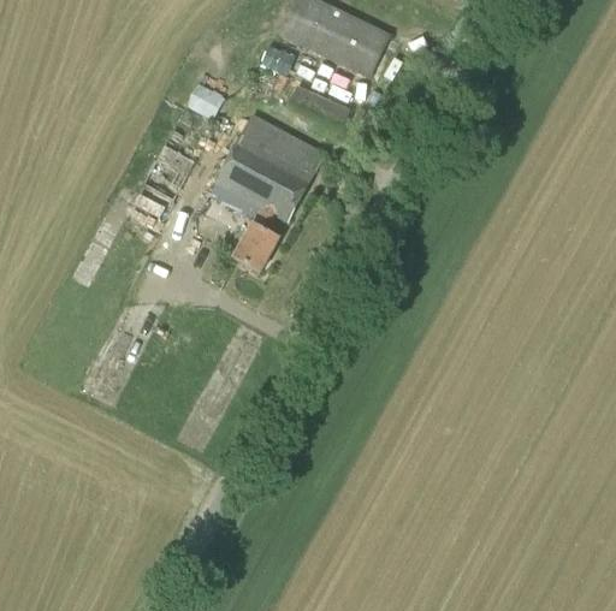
[(368,77),(389,34),(320,0),(294,0),(278,33),(368,77)]
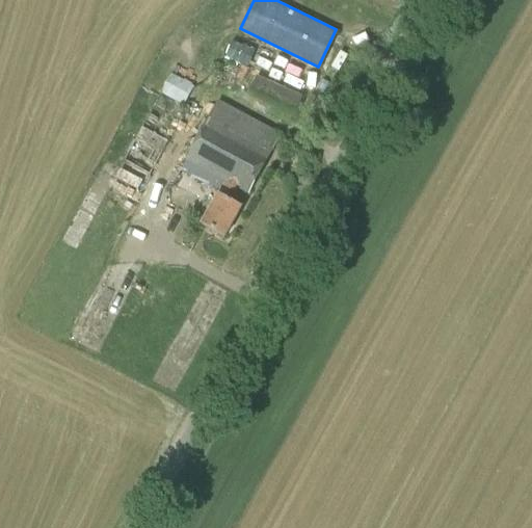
[(253,85),(298,105),(304,93),(258,72),(253,85)]
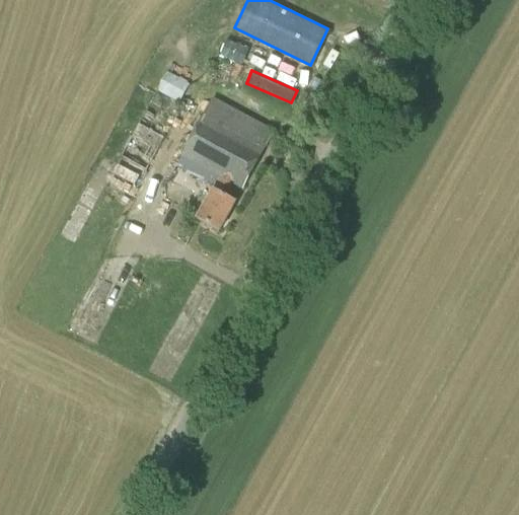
[(165,72),(158,86),(159,86),(180,97),(188,83),(165,72)]
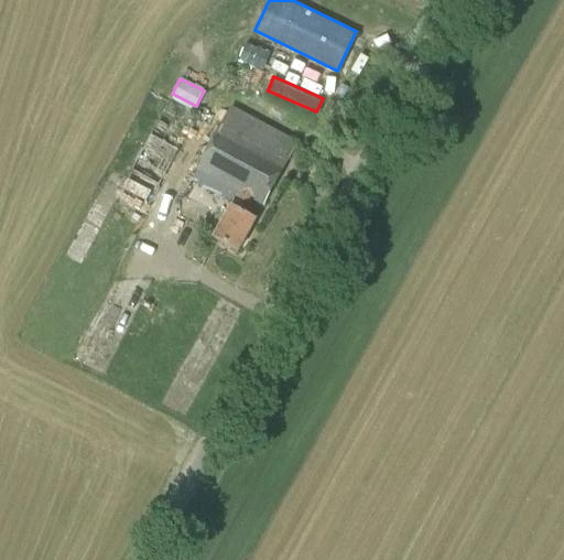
[(264,201),(297,139),(231,104),(198,167),(240,189),(216,236),(238,248),(257,214),(246,208),(256,196),(264,201)]
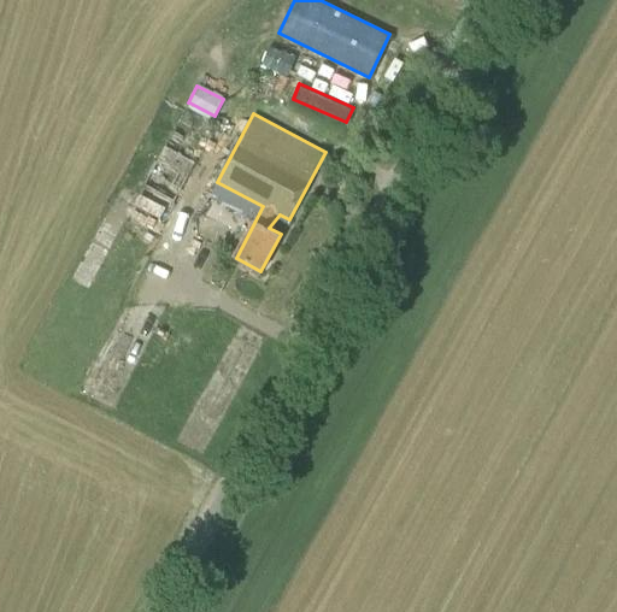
[(195,162),(164,145),(144,183),(175,200),(195,162)]
